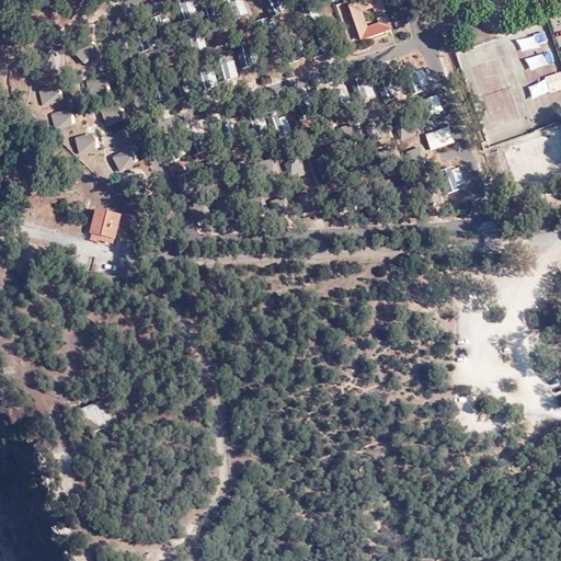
[(391,31),(387,16),(376,20),(378,24),(367,27),(362,12),(373,9),(374,13),(385,9),(380,0),(364,0),(348,6),(361,42),(391,31)]
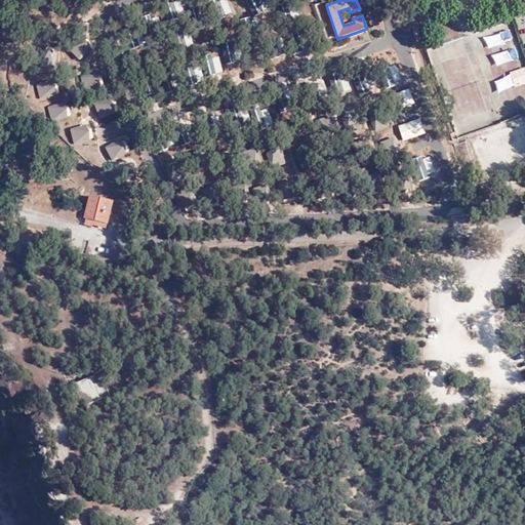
[(104,224),(107,225),(112,204),(88,198),(83,227),(89,229),(89,225),(104,228),(104,224)]
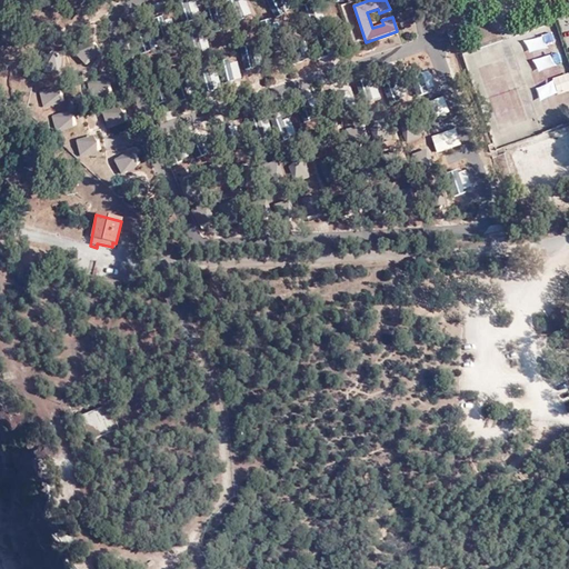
[(127,245),(142,247),(143,239),(128,237),(127,245)]
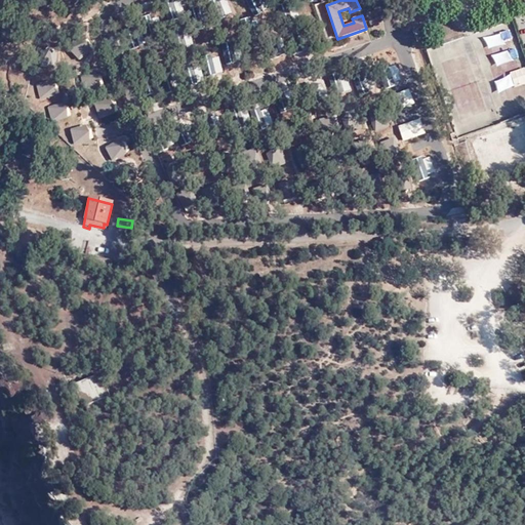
[(82,405),(110,395),(99,374),(74,386),(82,405)]
